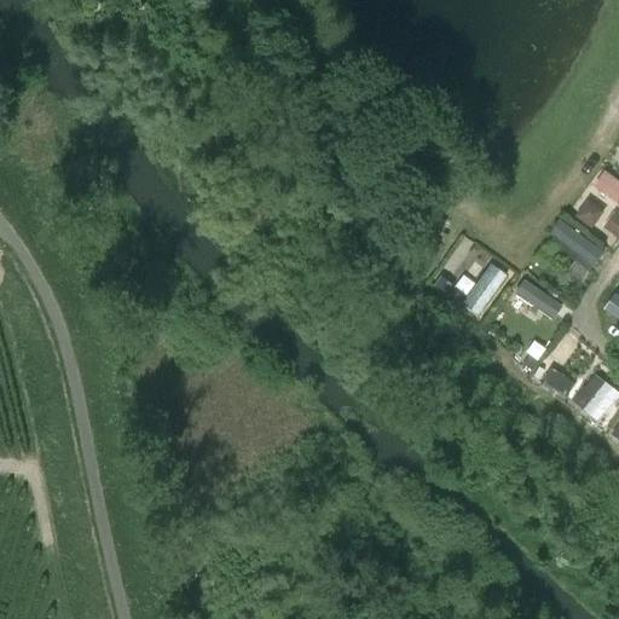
[(618,207),(618,179),(606,168),(591,185),(618,207)]
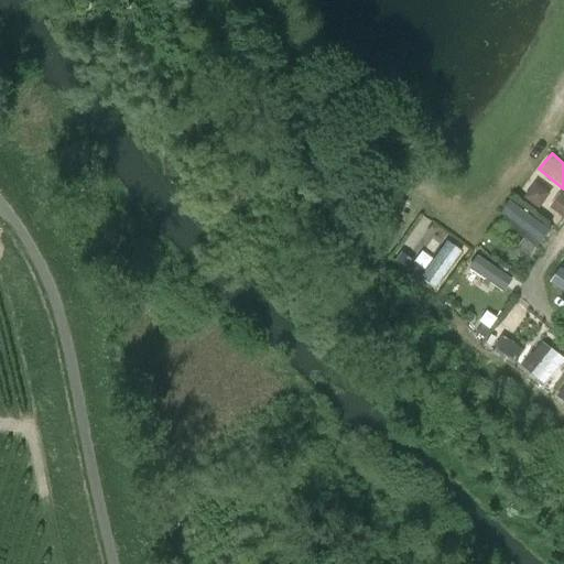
[(557,224),(563,215),(563,196),(537,175),(521,194),(557,224)]
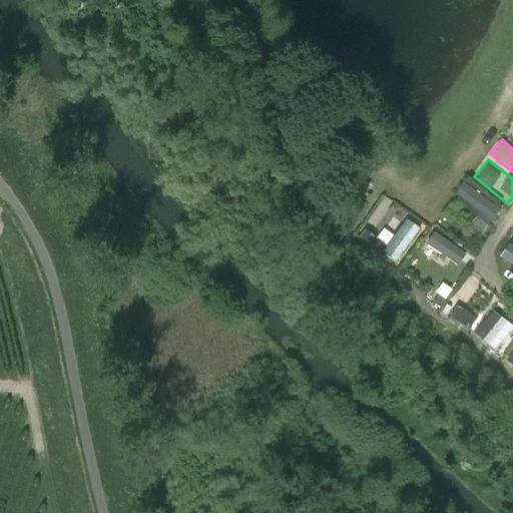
[(453,194),(487,225),(499,211),(465,181),(453,194)]
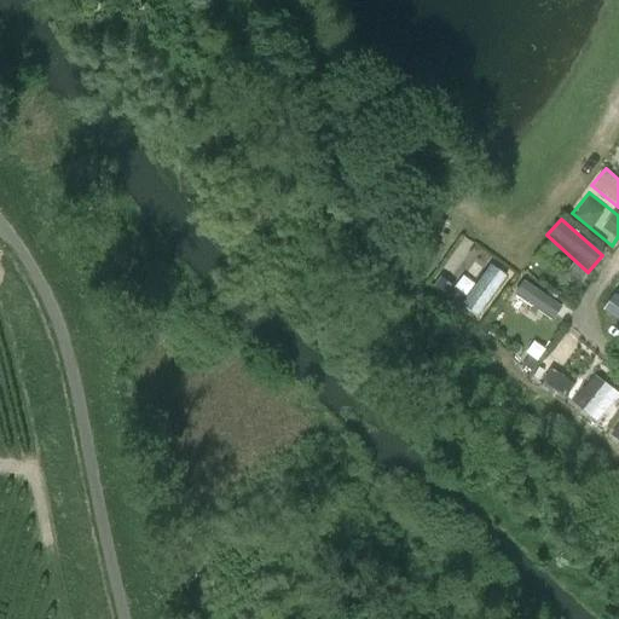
[(484,262),(462,307),(481,316),(503,272),(484,262)]
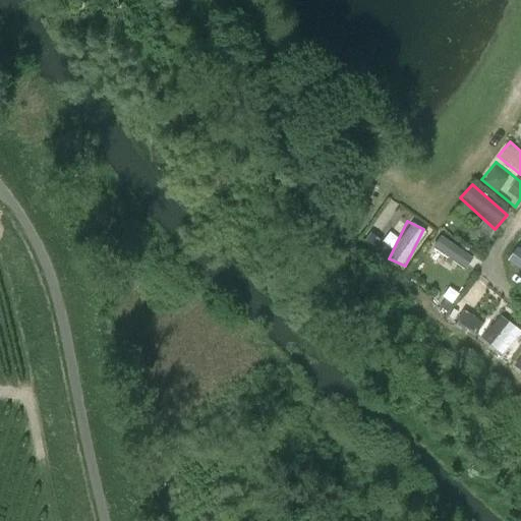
[(431,248),(465,268),(473,254),(439,235),(431,248)]
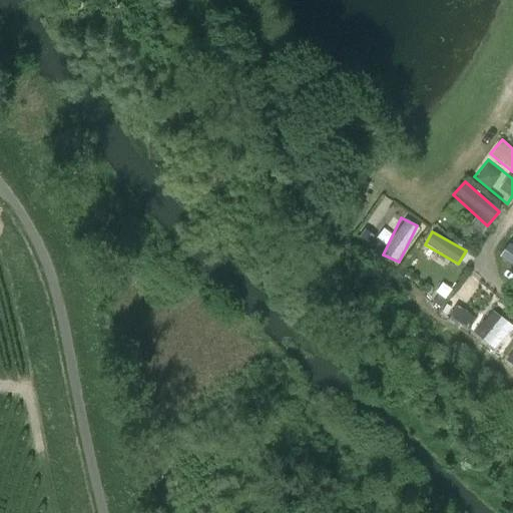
[(453,306),(448,319),(471,327),(476,315),(453,306)]
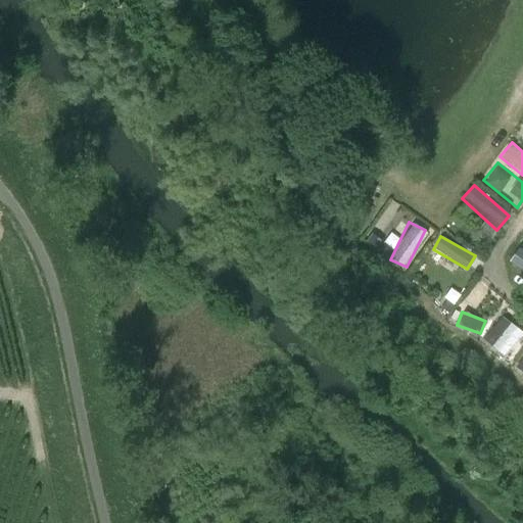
[(482,343),(506,359),(522,333),(522,329),(502,315),(482,343)]
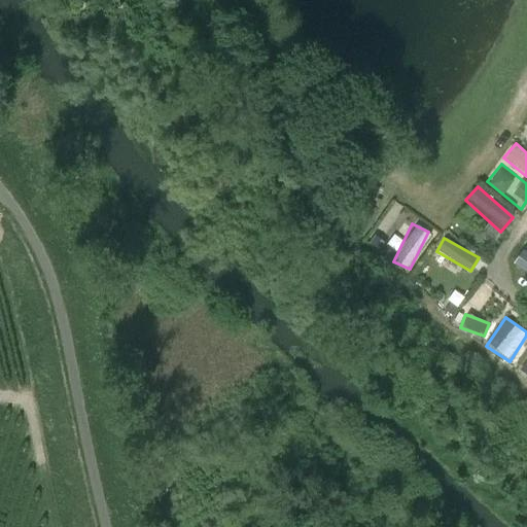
All buildings are outlined.
